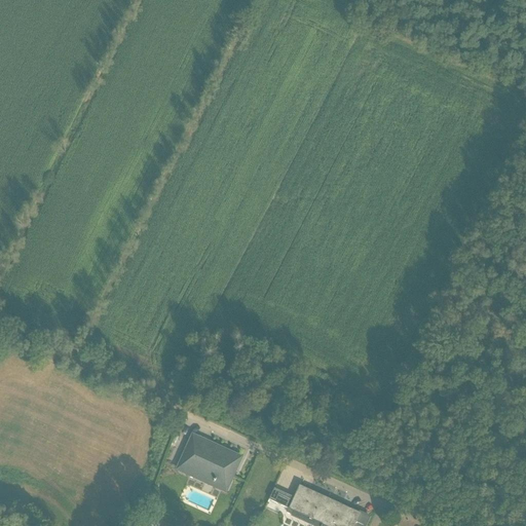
[(184,457),(191,442),(213,452),(215,448),(238,459),(224,490),(224,492),(226,493),(242,456),(192,434),(181,456),(184,457)]
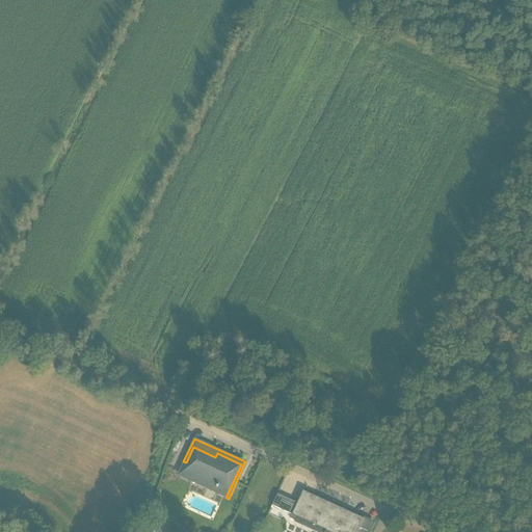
[(219,487),(217,491),(227,496),(241,464),(217,453),(215,457),(193,447),(186,462),(196,468),(192,476),(198,478),(197,482),(207,486),(208,482),(219,487)]
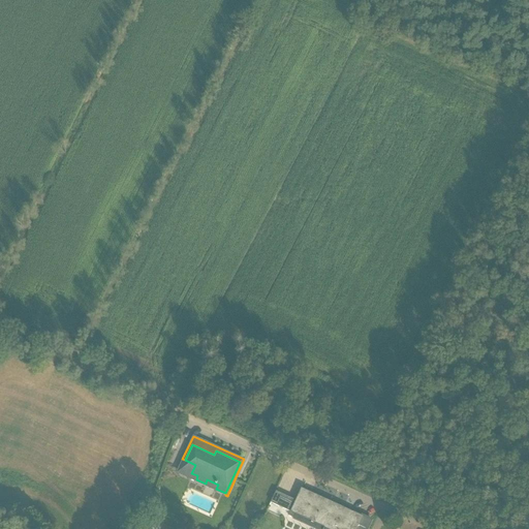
[(225,495),(225,493),(216,489),(218,485),(207,479),(206,484),(196,479),(197,475),(191,473),(195,465),(185,460),(182,459),(176,473),(225,495)]
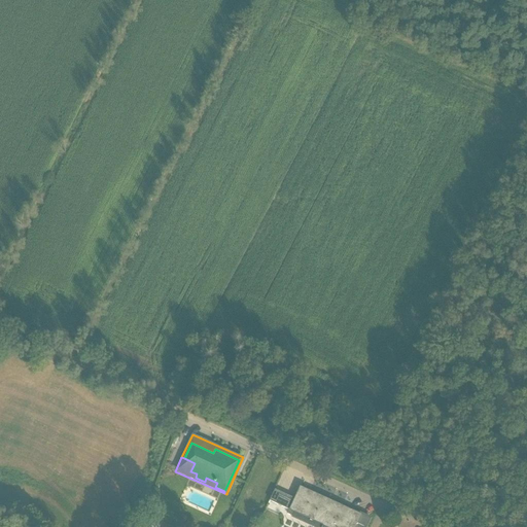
[(322,526),(331,526),(342,506),(334,502),(332,504),(326,501),(326,499),(300,487),(294,498),(289,510),(287,515),(291,517),(293,512),(323,525),(322,526)]
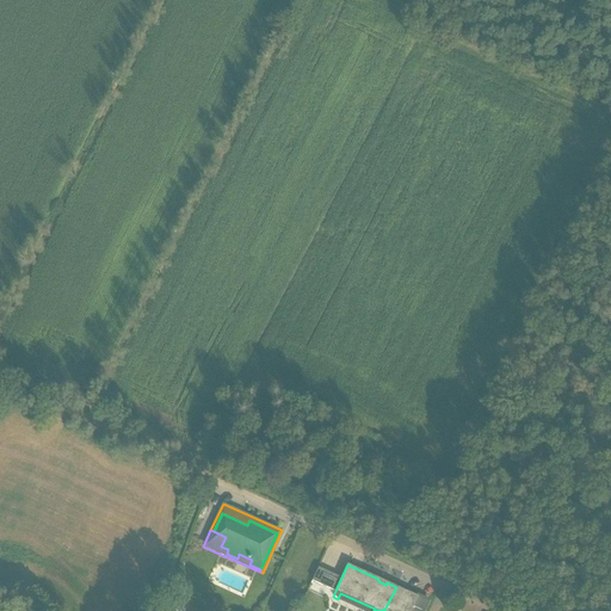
[(335,591),(341,578),(318,567),(312,580),(335,591)]
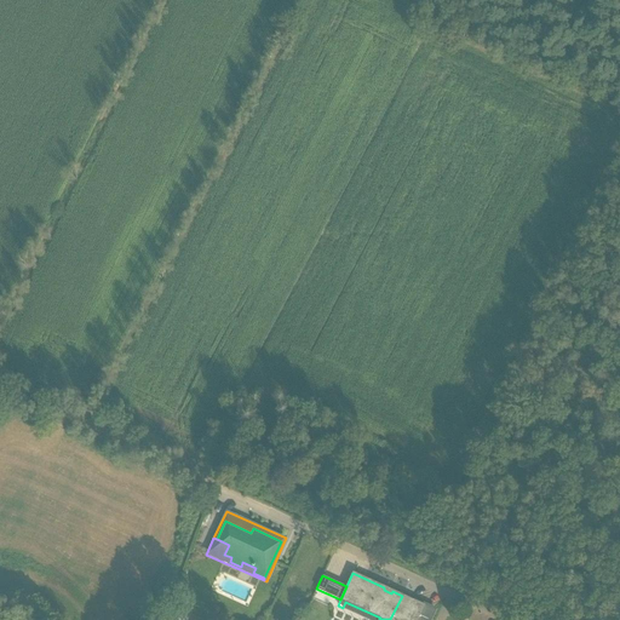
[(181,587),(177,596),(187,600),(190,592),(181,587)]
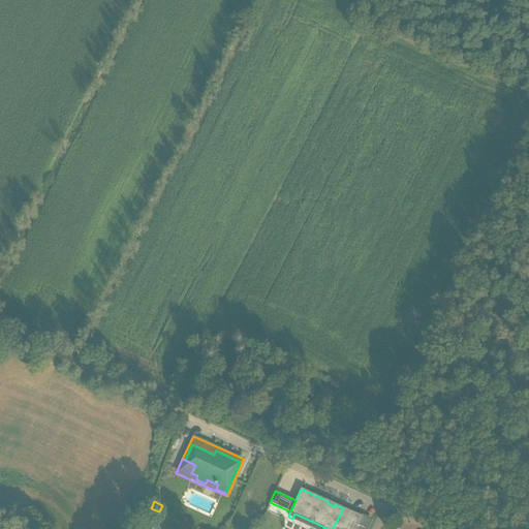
[(365,528),(370,521),(343,508),(333,528),(355,528),(358,527),(361,528),(365,528)]
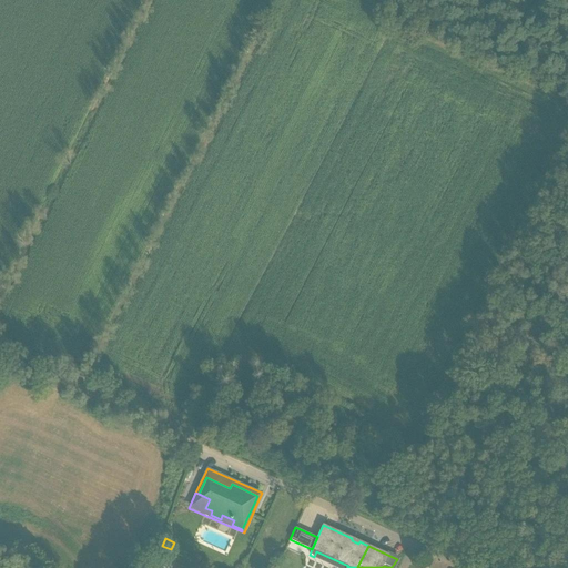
[(316,551),(314,557),(338,567),(347,567),(348,566),(316,551)]
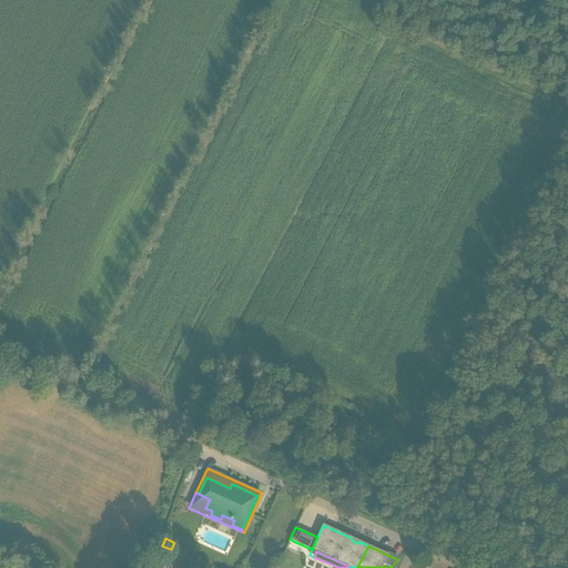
[(155,567),(156,567),(172,567),(174,564),(160,558),(155,567)]
